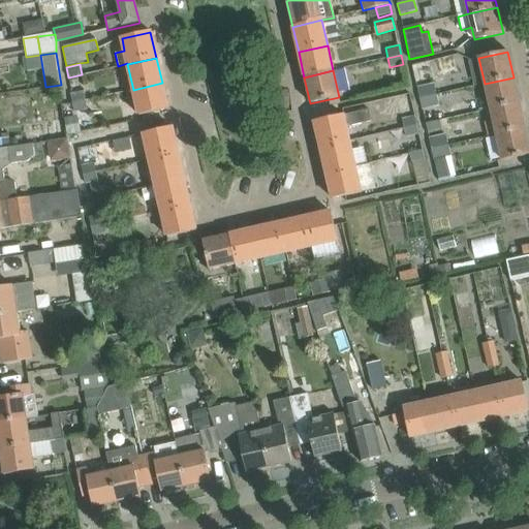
[(520,102),(514,78),(485,84),(491,110),(520,102)]
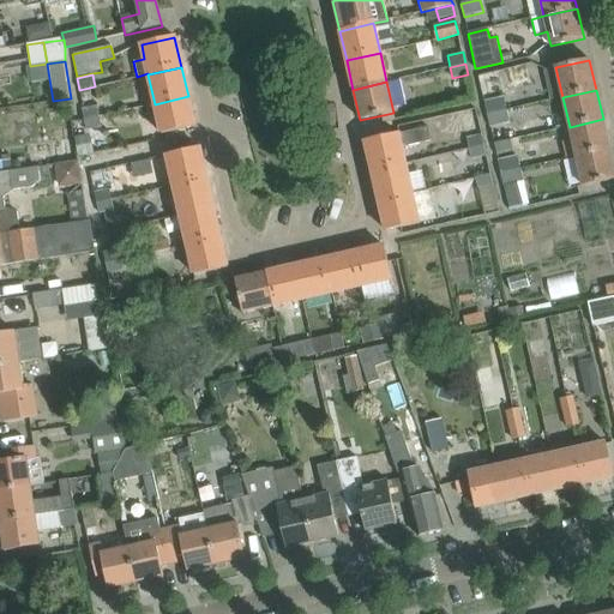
[(188,96),(155,104),(162,134),(194,127),(188,96)]
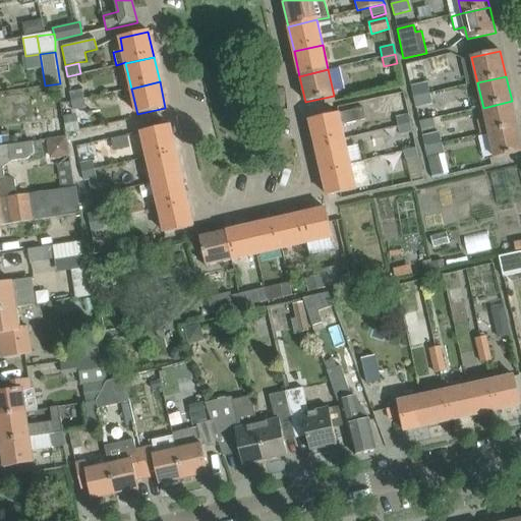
[(429,94),(426,83),(410,87),(412,98),(429,94)]
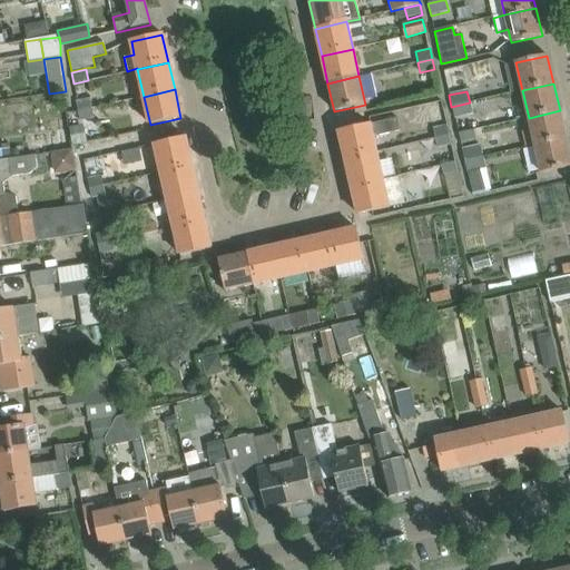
[(90,108),(88,97),(75,100),(78,111),(90,108)]
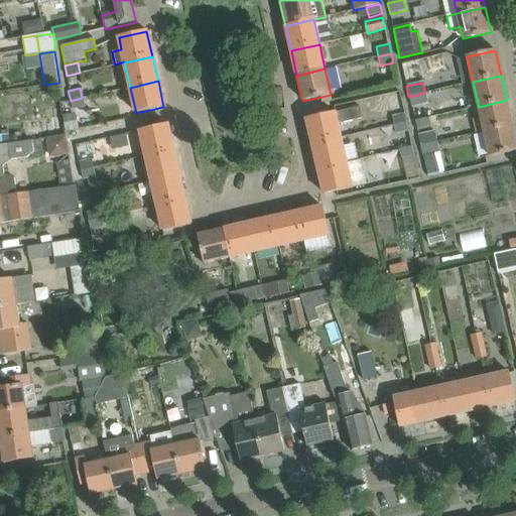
[(427,103),(425,93),(408,97),(411,107),(427,103)]
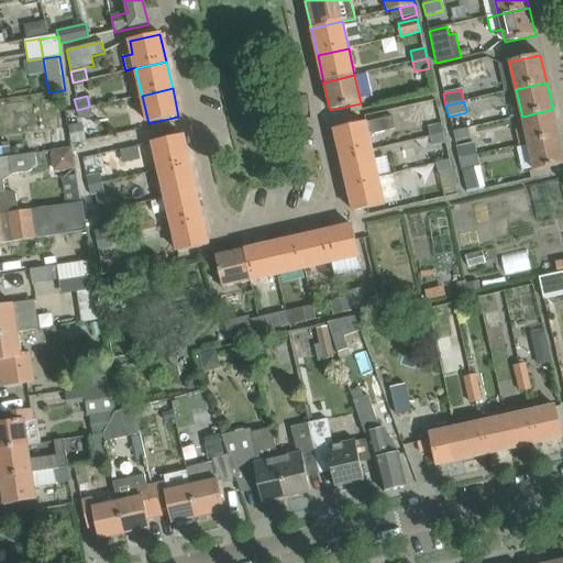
[(441,122),(438,111),(429,105),(422,106),(429,136),(443,133),(441,122)]
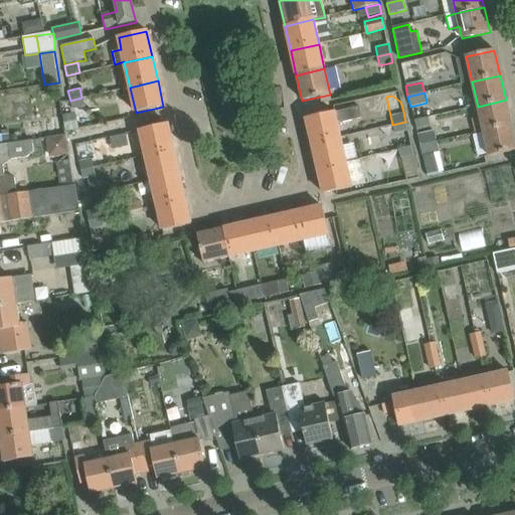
[(83,107),(81,98),(70,101),(72,110),(83,107)]
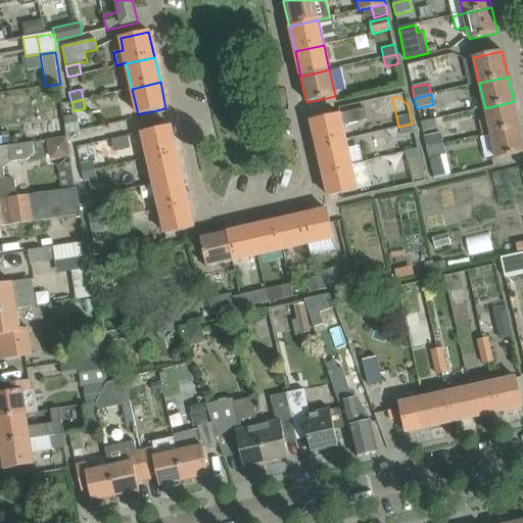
[(519,127),(514,101),(485,108),(487,120),(479,122),(482,135),(490,133),(519,127)]
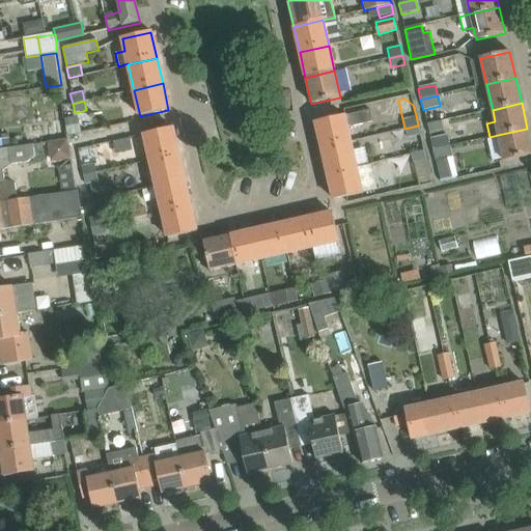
[(347,129),(372,122),(369,110),(315,122),(322,148),(351,142),(347,129)]
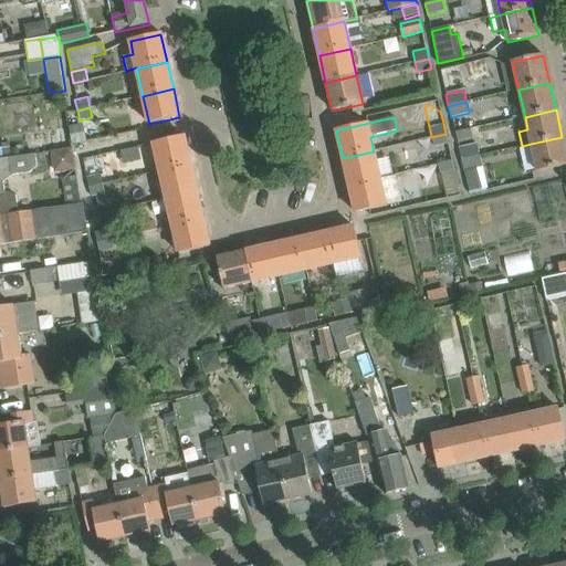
[(82,124),(70,126),(73,144),(84,142),(82,124)]
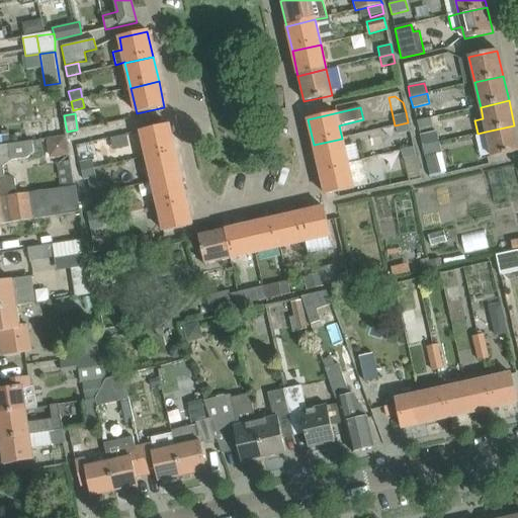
[(410,132),(408,122),(395,125),(397,135),(410,132)]
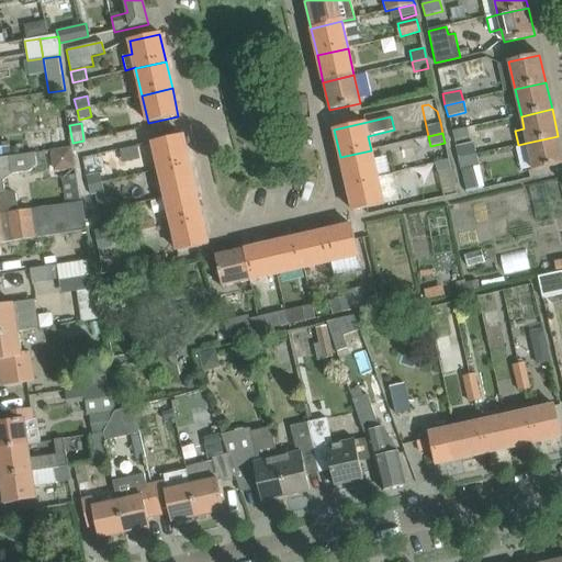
[(189,164),(183,135),(153,143),(158,170),(189,164)]
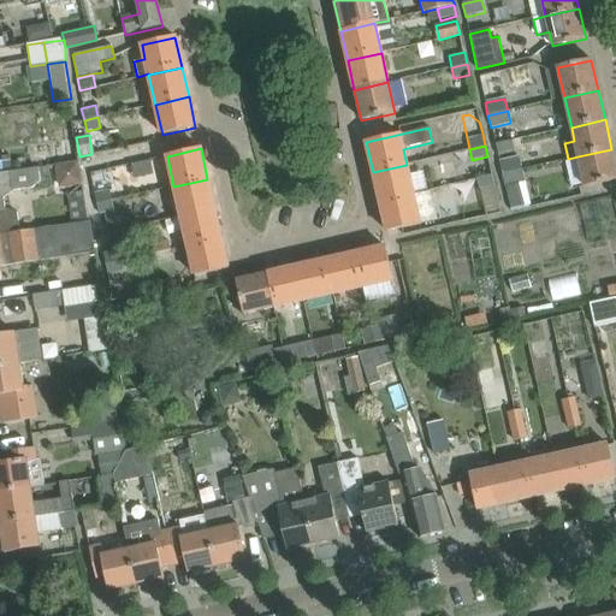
[(615,179),(615,169),(611,149),(578,157),(585,188),(615,179)]
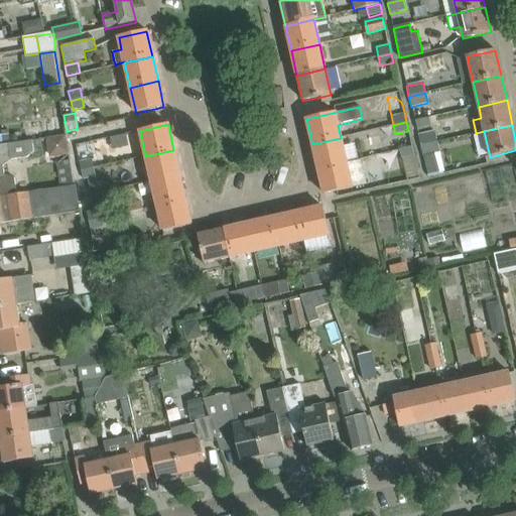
[(436,142),(434,132),(417,136),(420,146),(436,142)]
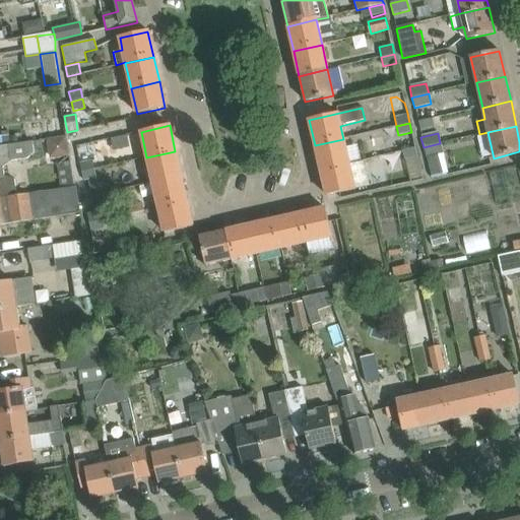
[(349,164),(343,139),(315,145),(321,171),(349,164)]
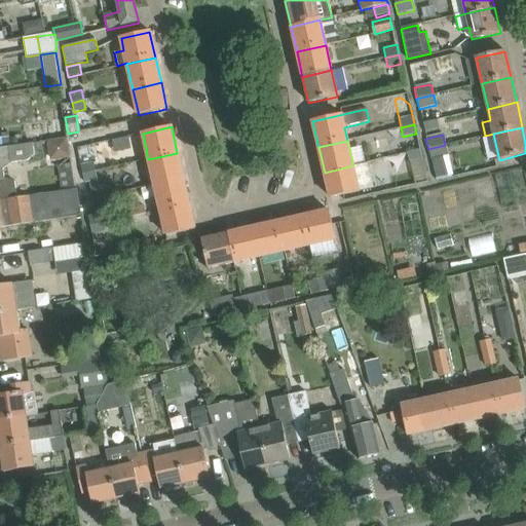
[(0,201),(17,199),(17,198),(14,181),(4,179),(3,168),(11,162),(29,160),(37,152),(35,143),(9,147),(0,148),(0,201)]
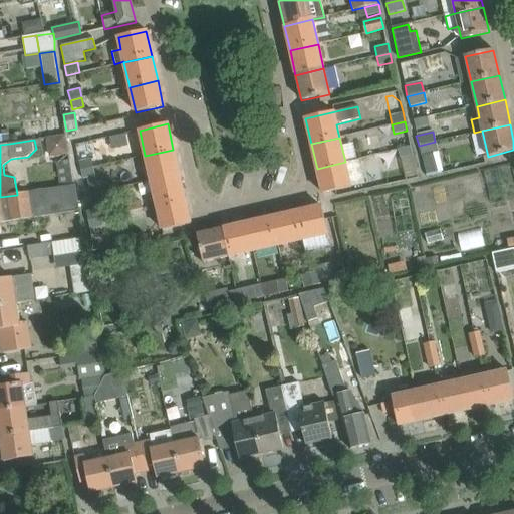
[(437,153),(435,142),(419,146),(421,156),(437,153)]
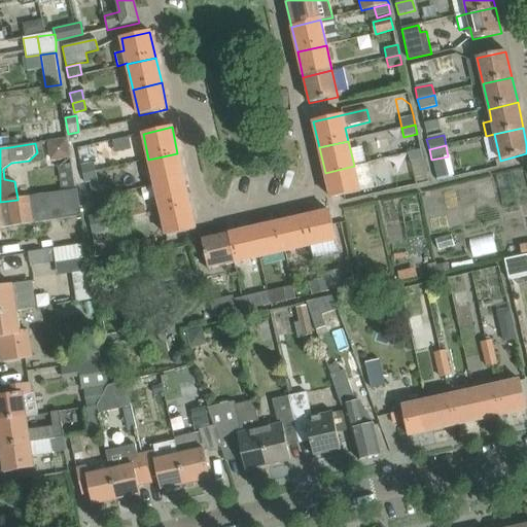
[(424,159),(422,149),(408,152),(410,162),(424,159)]
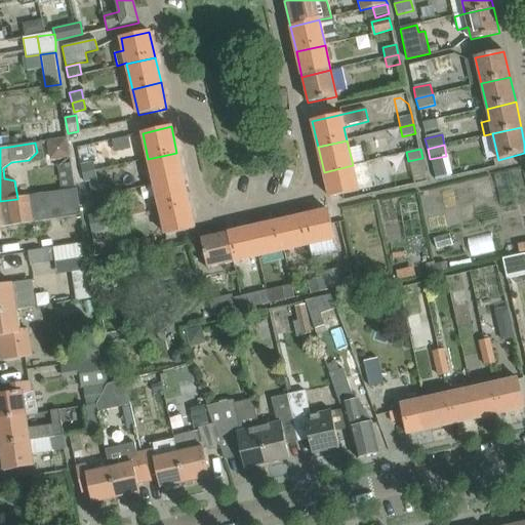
[(183,177),(176,153),(148,159),(152,174),(154,185),(183,177)]
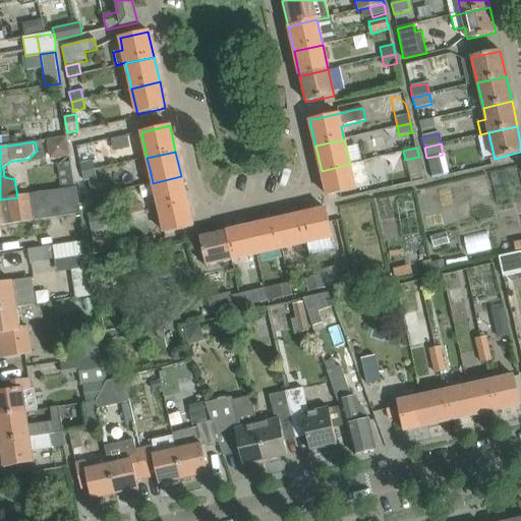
[(78,161),(79,171),(94,169),(92,159),(78,161)]
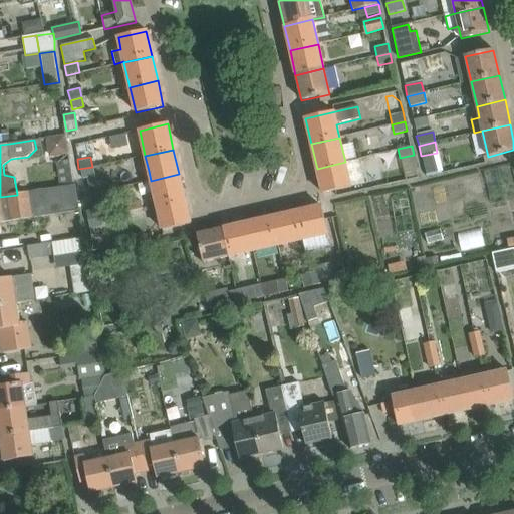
[(68,160),(56,162),(60,184),(72,183),(68,160)]
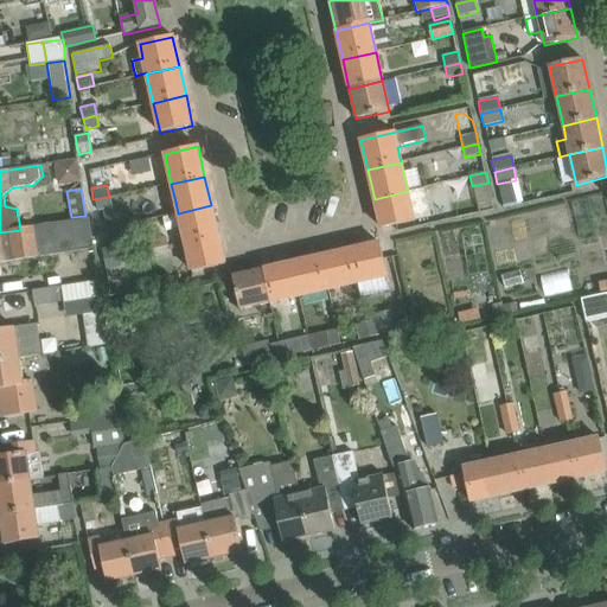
[(414,221),(408,191),(375,199),(381,229),(414,221)]
